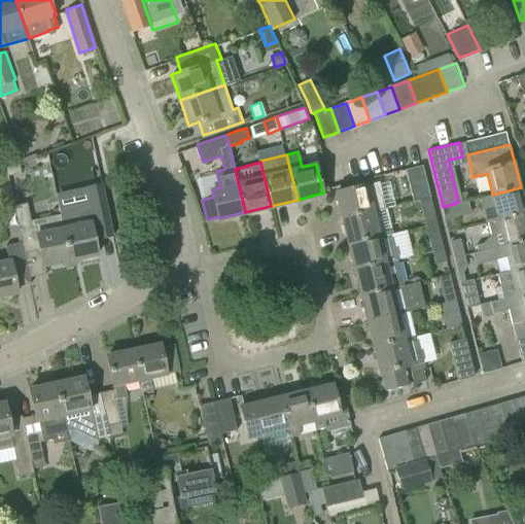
[(421,199),(421,200),(431,198),(423,165),(407,168),(414,200),(421,199)]
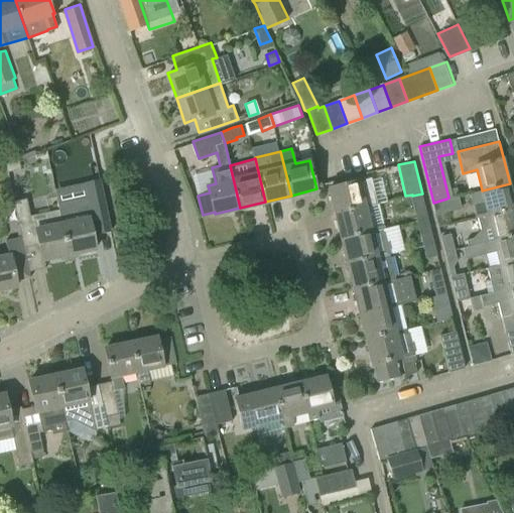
[(330,186),(337,214),(380,204),(380,202),(377,203),(370,177),(330,186)]
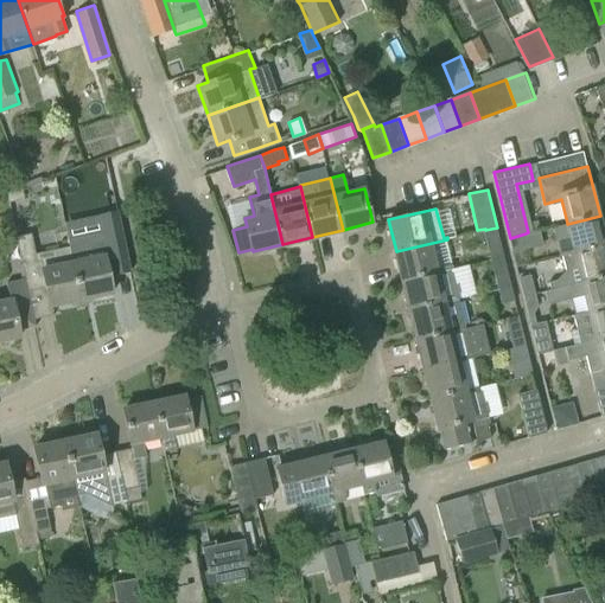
[(109,237),(70,245),(82,299),(113,292),(108,267),(129,262),(119,213),(104,217),(109,237)]
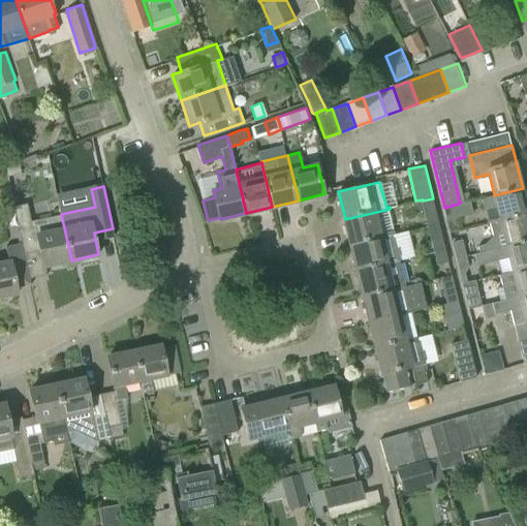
[(491,222),(526,213),(526,203),(523,188),(494,195),(494,194),(483,196),(489,222),(491,222)]
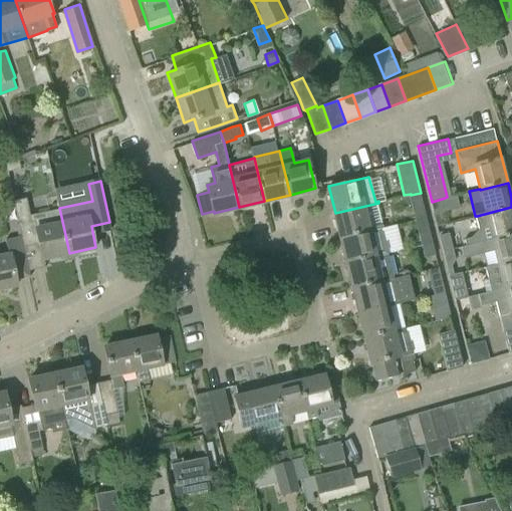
[(421,193),(411,195),(413,206),(424,204),(421,193)]
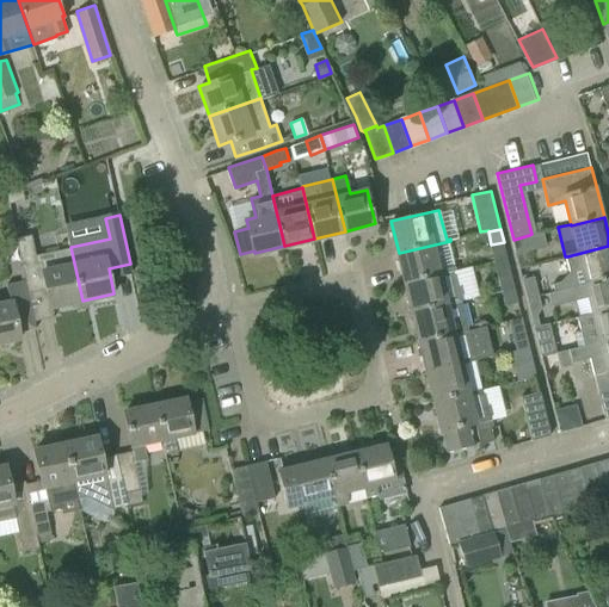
[(24,265),(26,278),(30,291),(48,287),(51,307),(82,301),(71,247),(36,254),(32,234),(17,236),(23,265),(24,265)]
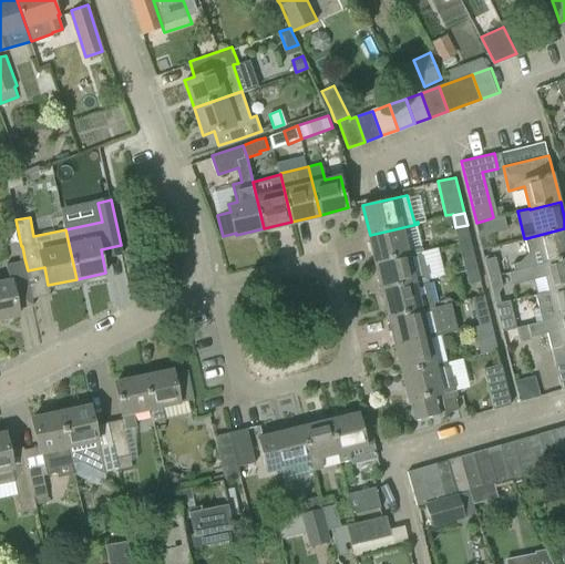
[(491,218),(476,223),(479,233),(493,229),(491,218)]
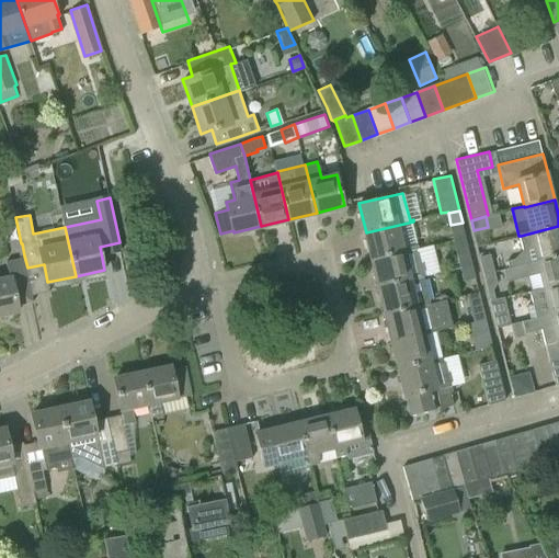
[(366,232),(373,260),(418,249),(417,248),(420,247),(413,221),(366,232)]
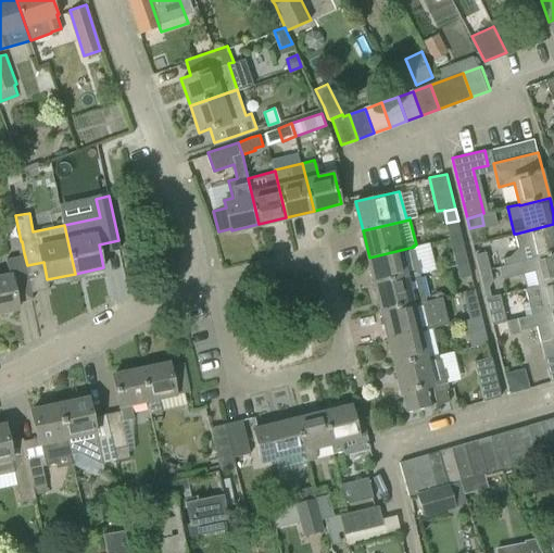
[(532,258),(553,252),(553,224),(516,234),(519,246),(511,255),(504,256),(505,264),(532,258)]
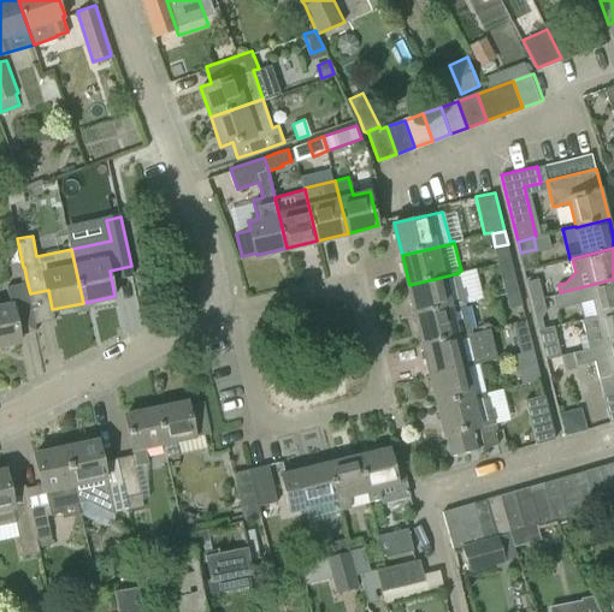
[(467,273),(472,297),(484,295),(479,271),(467,273)]
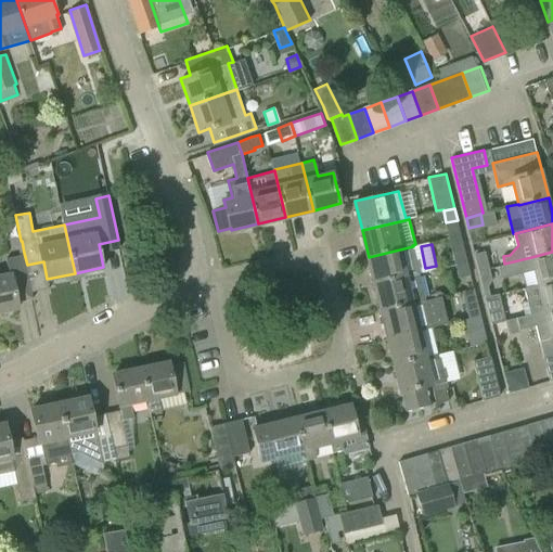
[(369,257),(375,284),(420,273),(420,272),(422,271),(421,267),(422,266),(420,258),(418,259),(414,248),(413,248),(413,246),(369,257)]
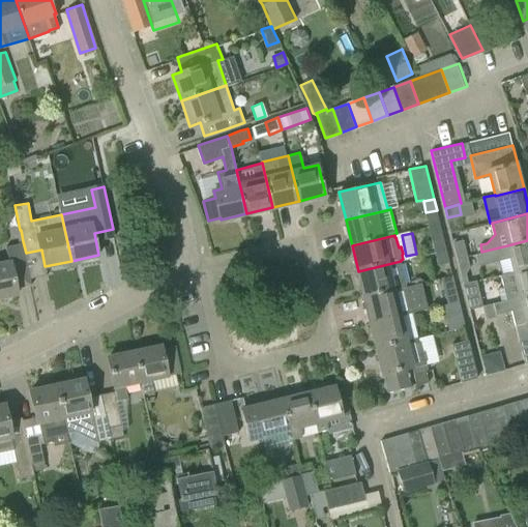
[(433,238),(436,252),(447,250),(443,236),(433,238)]
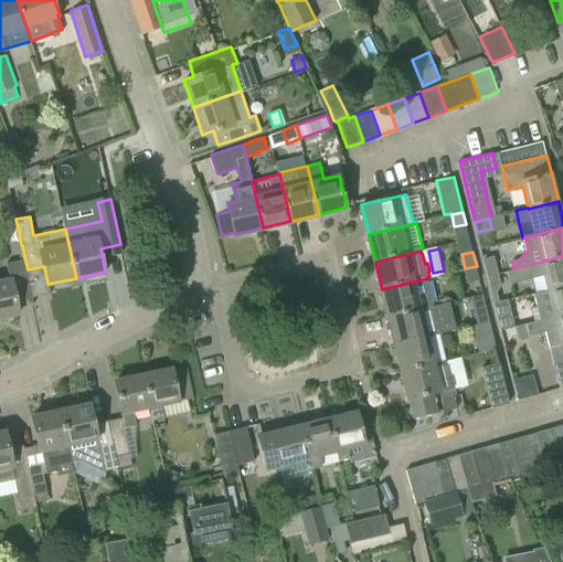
[(484,258),(488,275),(499,273),(495,256),(484,258)]
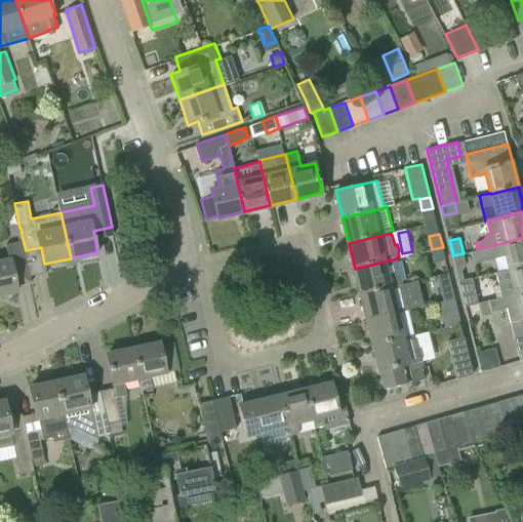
[(506,254),(509,268),(509,269),(522,266),(522,238),(503,243),(477,249),(472,250),(475,263),(506,254)]
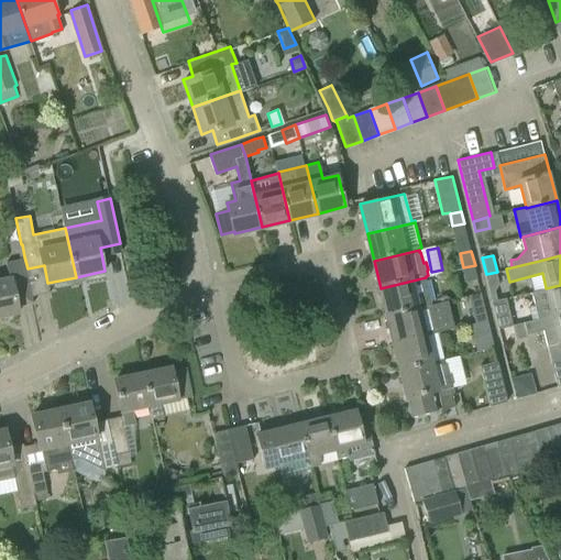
[(0,315),(19,311),(18,305),(34,302),(28,270),(28,268),(24,256),(7,261),(10,278),(0,280),(0,315)]
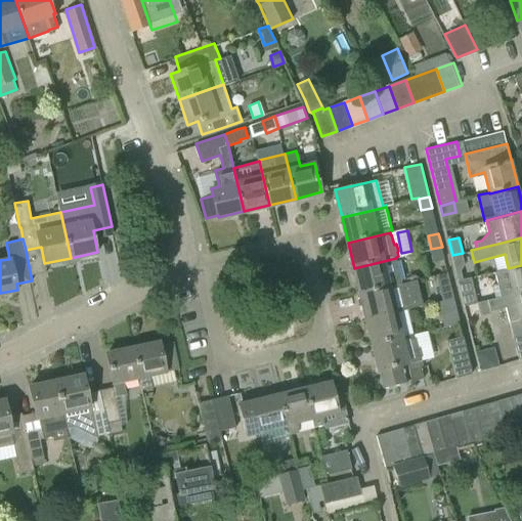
[(442,247),(431,249),(434,261),(445,258),(442,247)]
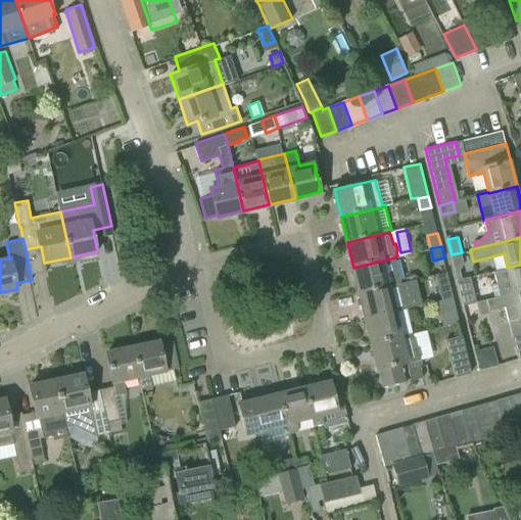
[(452,254),(458,279),(471,276),(471,275),(463,277),(461,268),(464,263),(462,252),(452,254)]
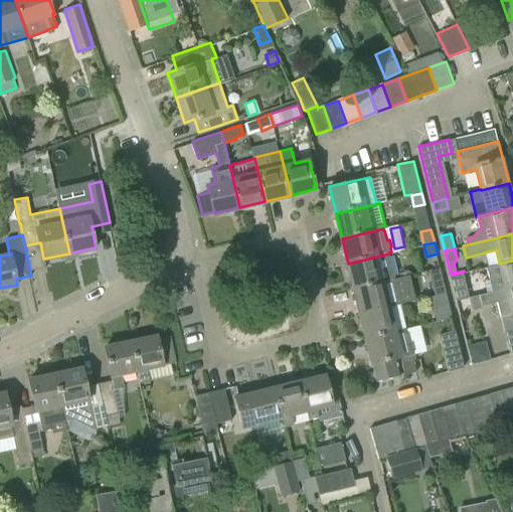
[(348,264),(354,289),(395,279),(395,278),(395,277),(389,253),(348,264)]
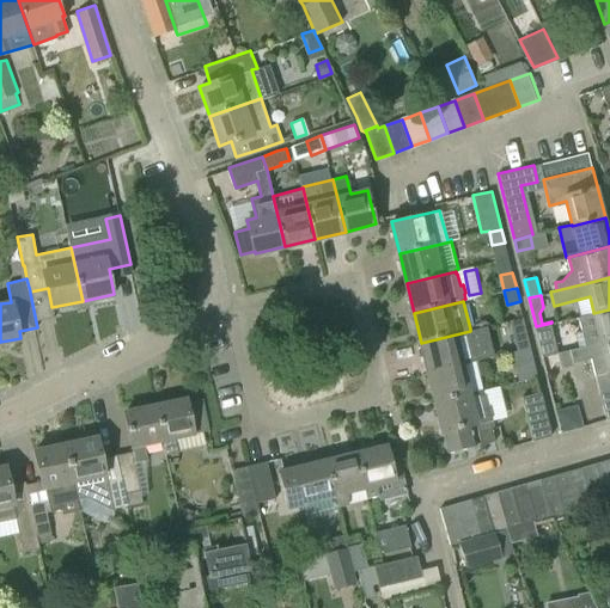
[(579,315),(586,345),(609,339),(609,309),(593,313),(593,312),(579,315)]
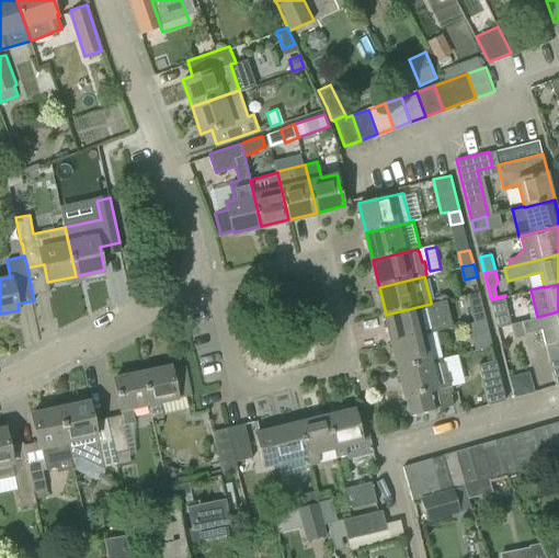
[(505,296),(491,299),(498,327),(512,323),(505,296)]
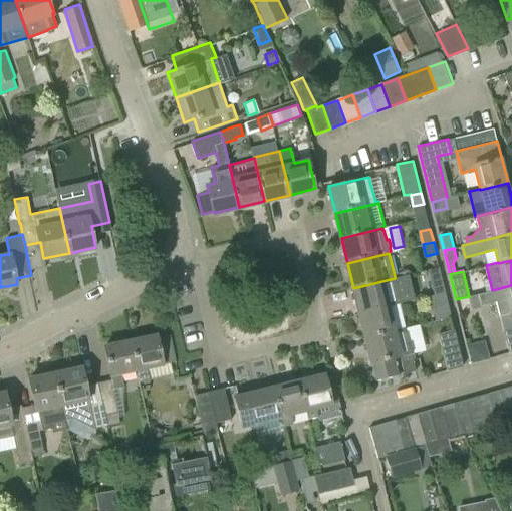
[(359,312),(389,305),(403,301),(401,291),(398,291),(395,278),(353,288),(359,312)]
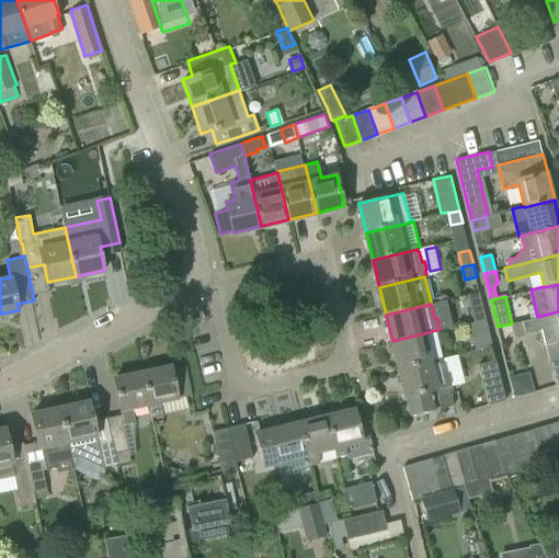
[(471,307),(475,321),(487,318),(483,304),(471,307)]
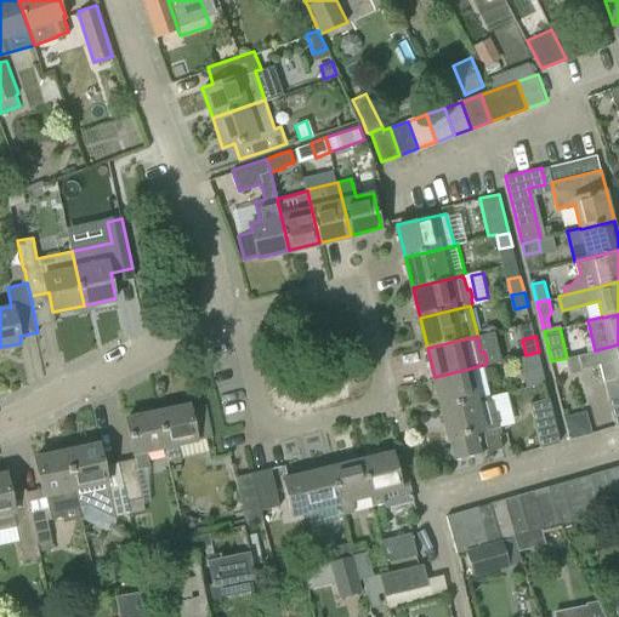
[(618,344),(595,350),(579,354),(567,358),(571,372),(583,370),(581,367),(601,363),(605,378),(609,398),(609,399),(618,396),(618,344)]
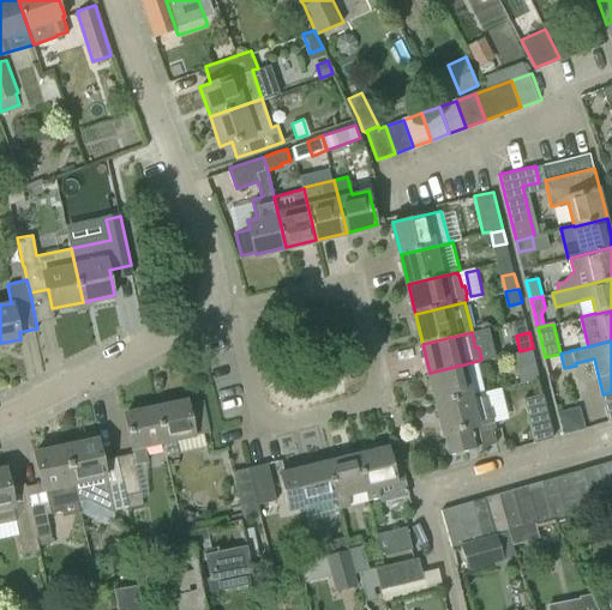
[(533,348),(520,351),(523,366),(537,362),(533,348)]
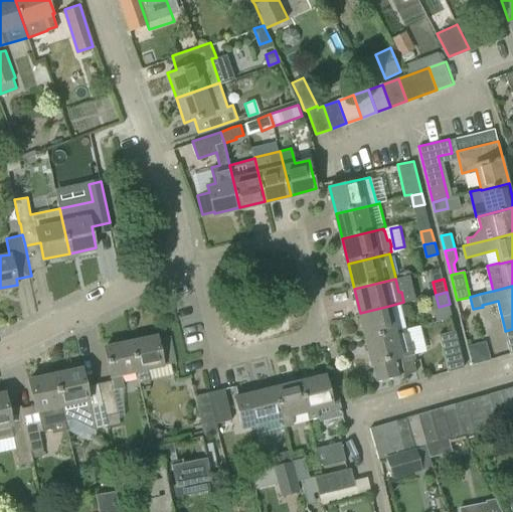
[(360,313),(366,337),(395,330),(389,306),(360,313)]
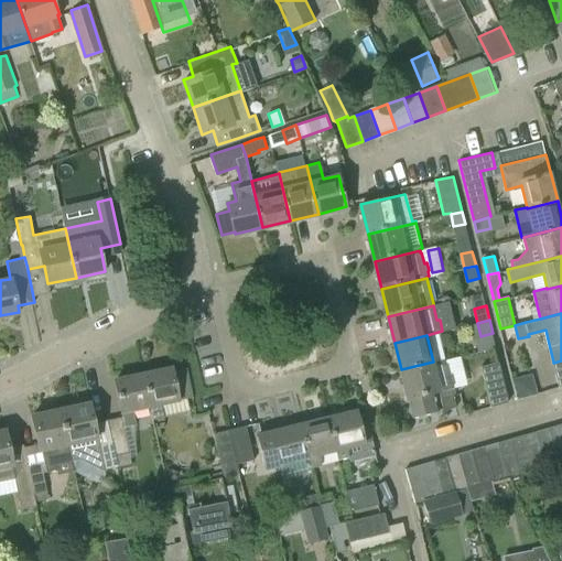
[(458,384),(468,381),(464,357),(454,358),(458,384)]
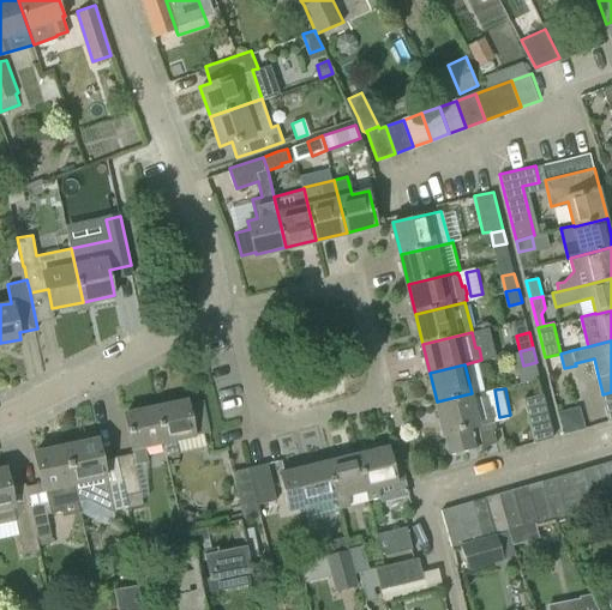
[(472,393),(437,402),(444,433),(445,433),(450,453),(477,447),(472,426),(496,421),(492,408),(490,408),(486,390),(472,393)]
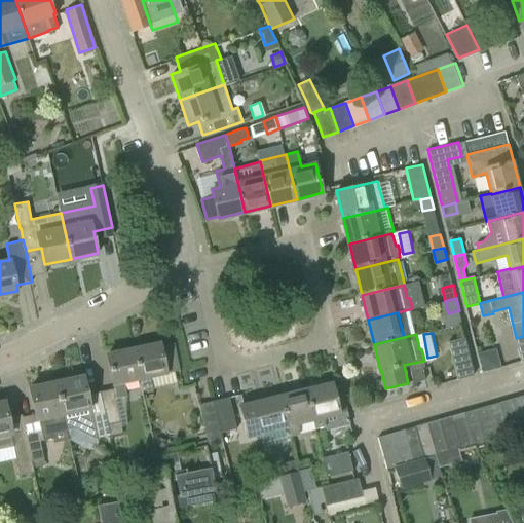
[(475,374),(469,349),(465,336),(448,341),(458,378),(475,374)]
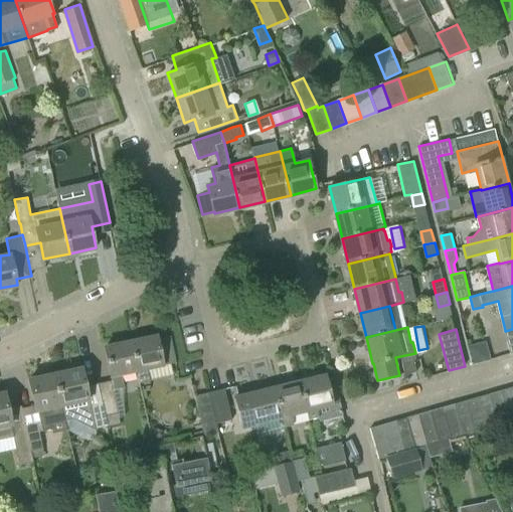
[(131,341),(138,369),(177,361),(171,334),(158,337),(157,335),(131,341)]
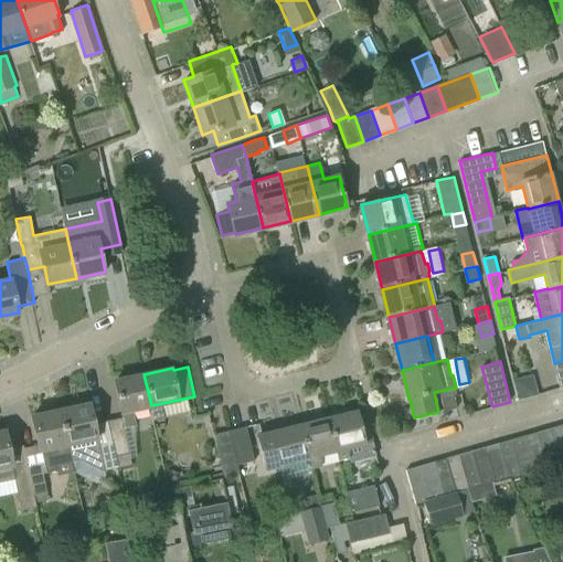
[(116,380),(124,416),(126,426),(136,424),(134,410),(151,405),(144,374),(116,380)]
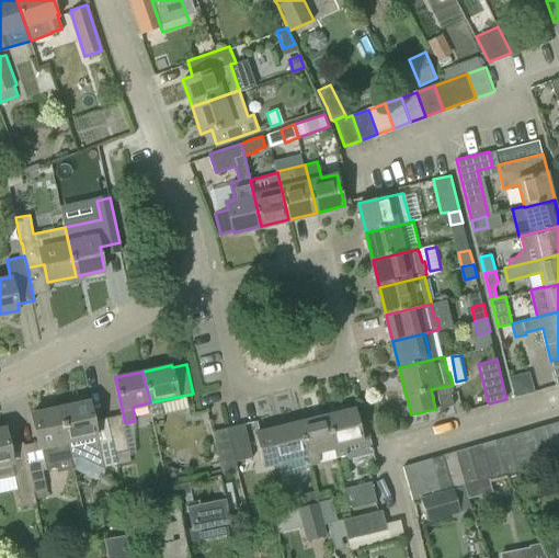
[(511,378),(512,383),(515,396),(533,391),(528,374),(511,378)]
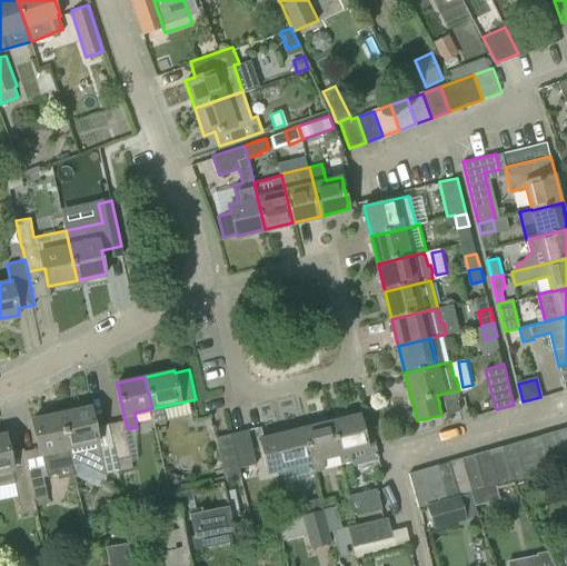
[(445,400),(448,413),(461,409),(458,397),(445,400)]
